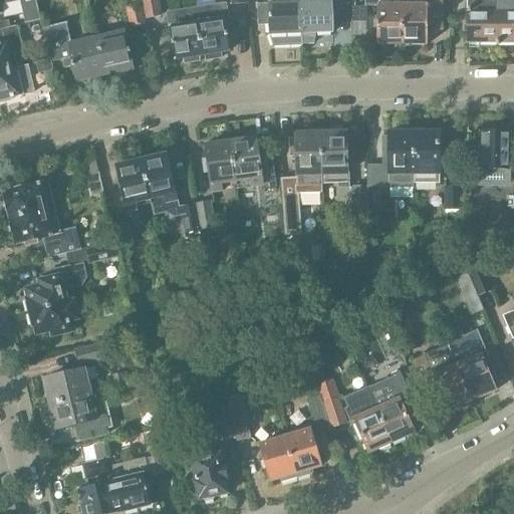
[(0,0),(0,13),(1,13),(0,9),(0,3),(12,0),(18,0),(24,23),(39,20),(34,0),(0,0)]
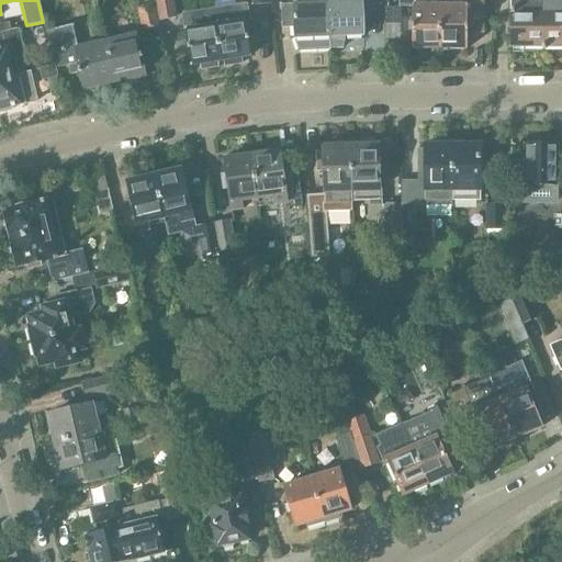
[(170,0),(154,0),(159,22),(176,18),(170,0)]
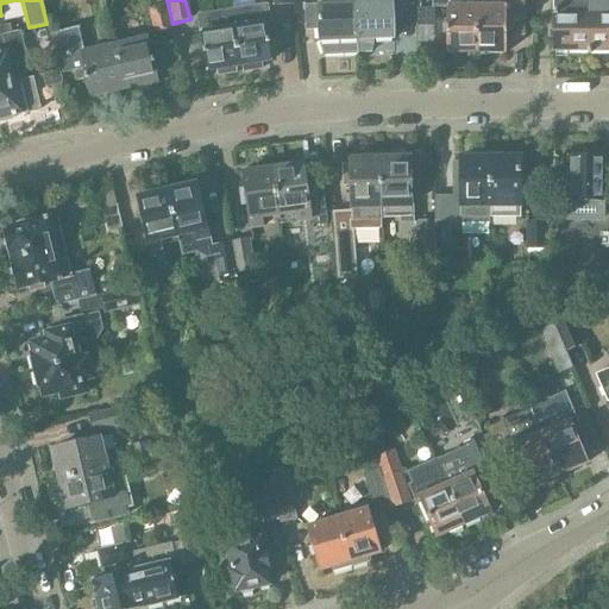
[(356,52),(355,2),(353,0),(315,0),(315,5),(303,5),(305,27),(316,27),(318,42),(319,42),(322,54),(356,52)]
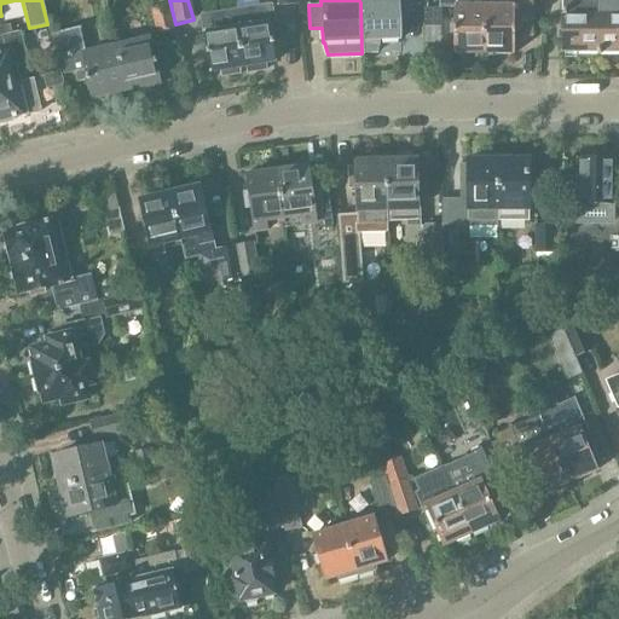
[(438,0),(438,7),(452,7),(452,53),(482,55),(482,0),(438,0)]
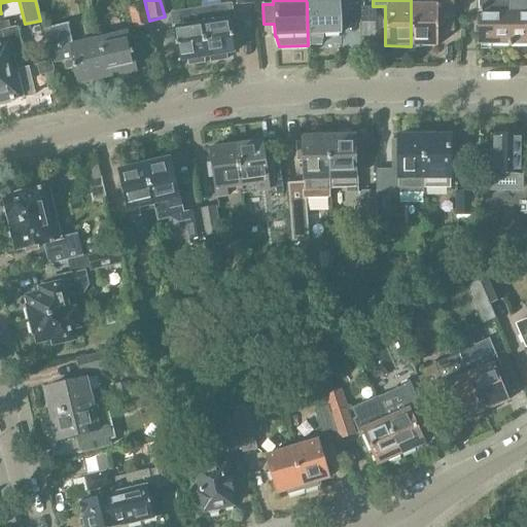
[(453,0),(411,0),(411,46),(436,46),(436,32),(453,32),(453,0)]
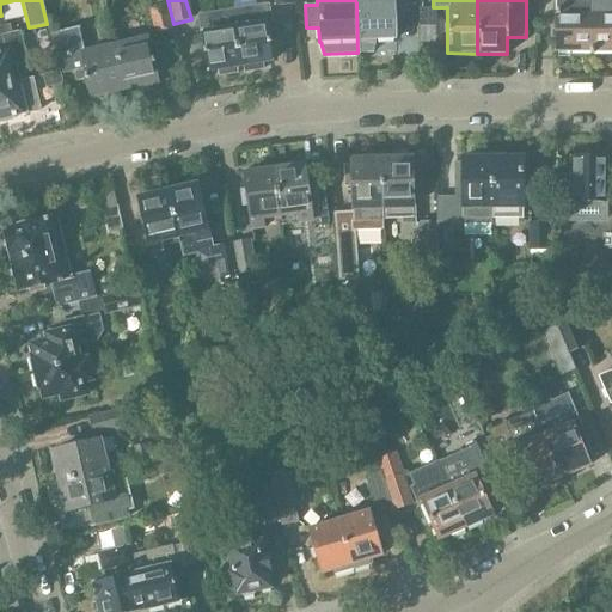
[(591,55),(591,0),(555,0),(555,51),(571,51),(570,54),(589,54),(589,55),(591,55)]
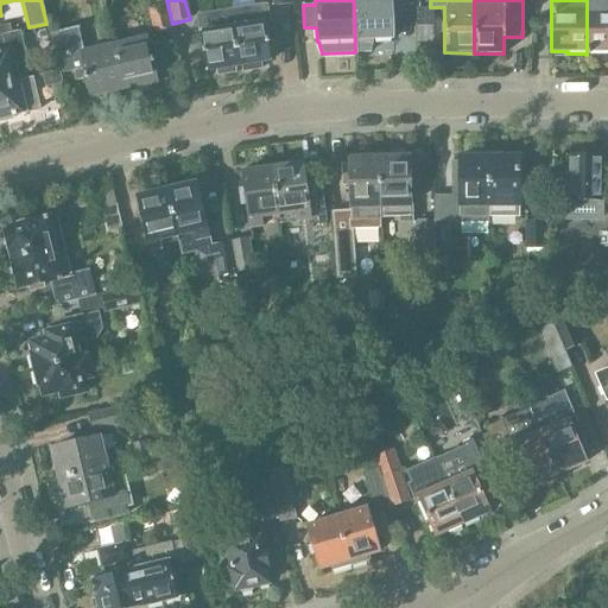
[(607,0),(587,0),(587,55),(589,55),(589,54),(607,54),(607,51),(607,50),(607,0)]
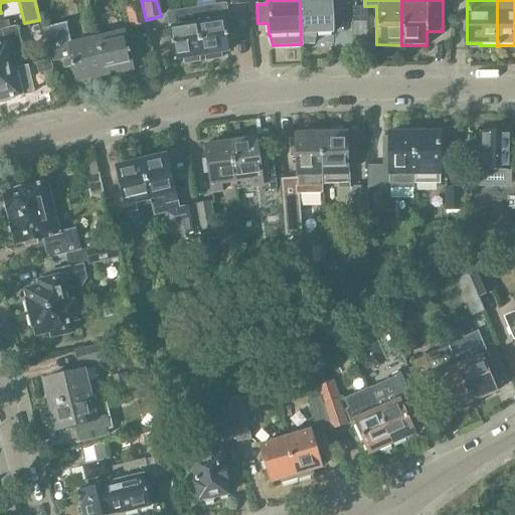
[(332,32),(331,1),(300,2),(301,44),(313,44),(315,33),(332,32)]
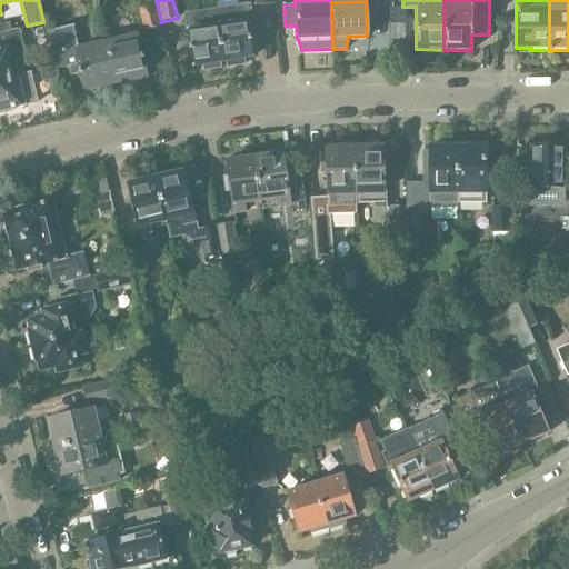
[(245,58),(253,57),(251,37),(260,36),(257,20),(251,21),(248,5),(215,10),(218,26),(223,61),(228,60),(228,67),(246,65),(245,58)]
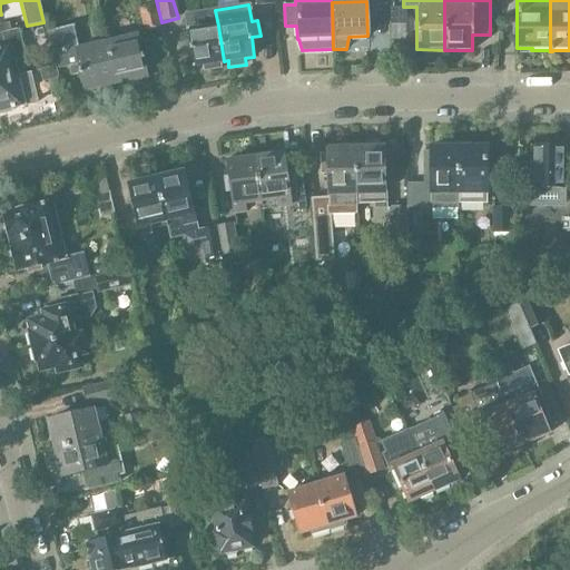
[(159,30),(154,6),(139,9),(145,33),(159,30)]
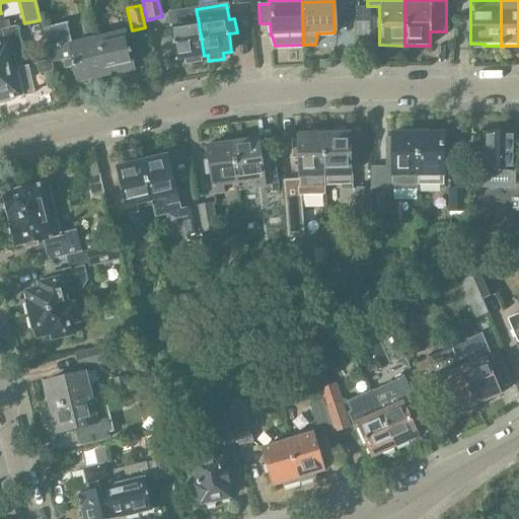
[(202,62),(201,56),(204,56),(199,23),(196,9),(167,13),(175,60),(184,59),(186,65),(202,62)]
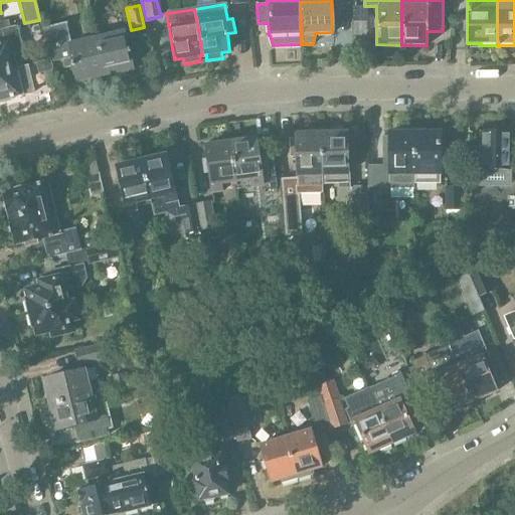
[(63,25),(43,31),(42,31),(52,64),(65,60),(67,68),(72,67),(76,81),(79,80),(80,84),(91,81),(91,77),(104,74),(96,40),(70,48),(63,25)]
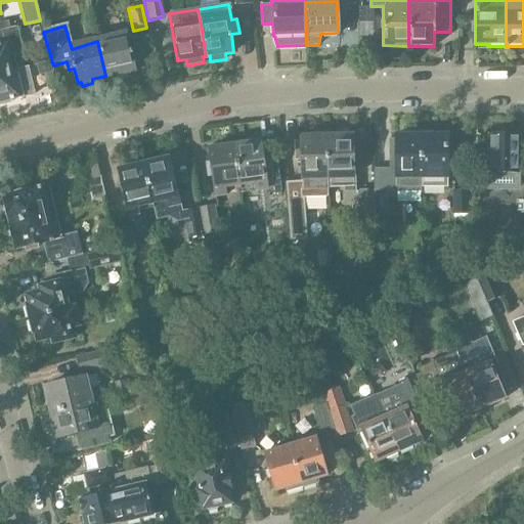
[(0,73),(11,71),(8,56),(12,55),(12,52),(20,50),(14,27),(0,29),(0,73)]
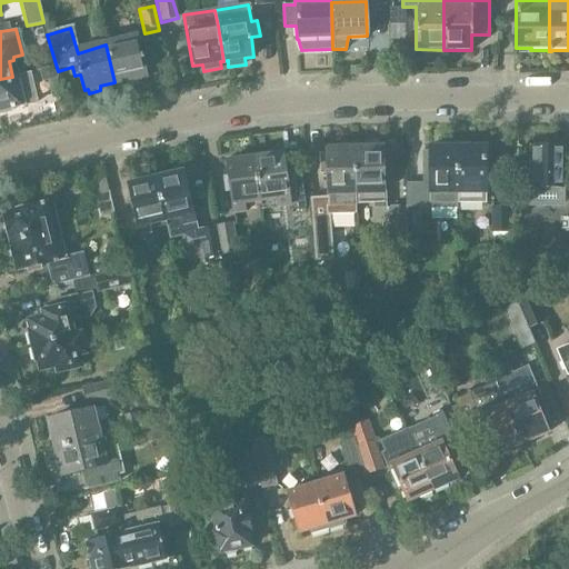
[(106,45),(115,82),(148,75),(138,35),(106,42),(106,45)]
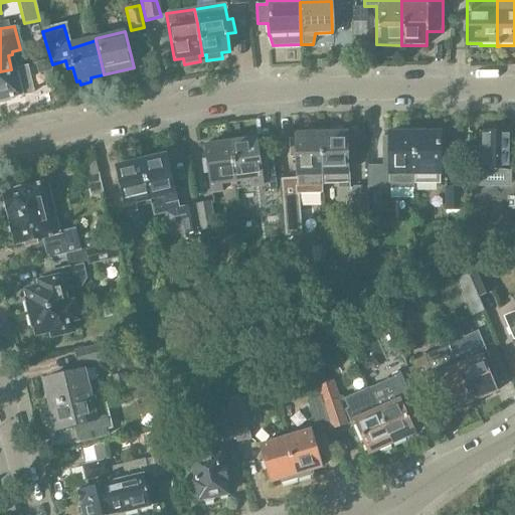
[(50,60),(37,63),(39,73),(52,70),(50,60)]
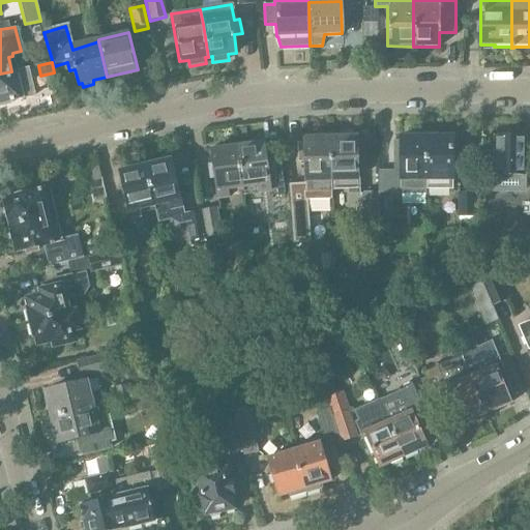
[(0,101),(9,99),(10,101),(24,98),(35,96),(28,67),(11,71),(0,74),(0,101)]
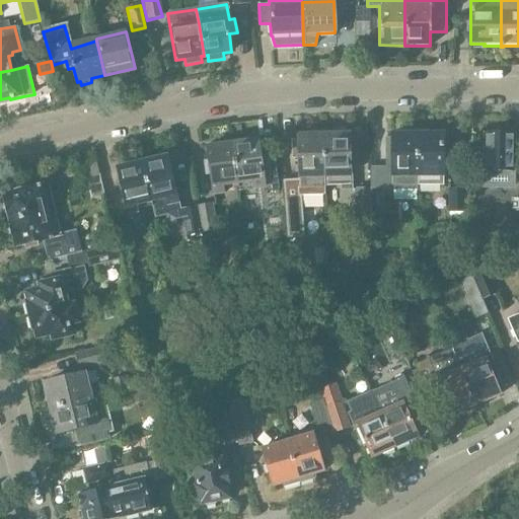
[(370,166),(370,189),(417,190),(417,184),(417,134),(392,134),(392,137),(384,137),(384,166),(370,166)]
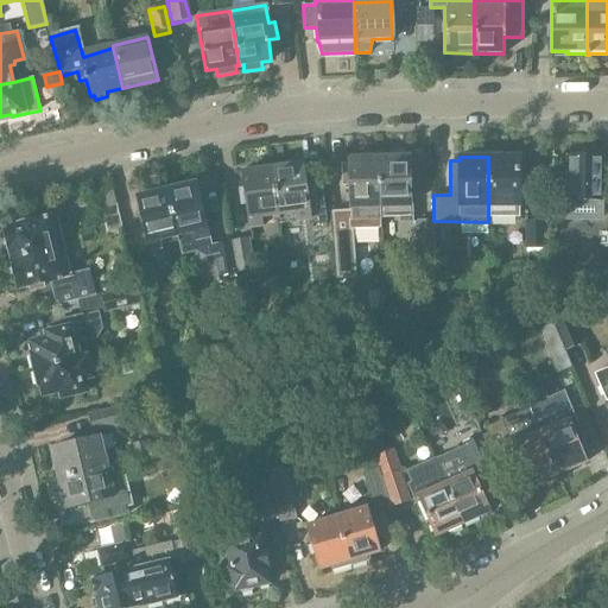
[(518,157),(488,157),(488,216),(518,216),(519,184),(520,182),(520,175),(518,172),(518,157)]
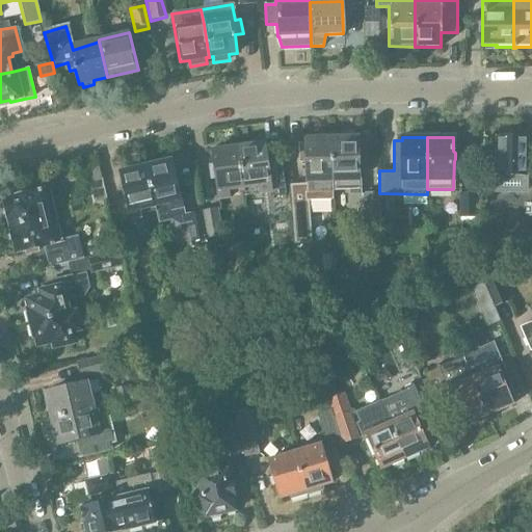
[(304,143),(298,143),(298,162),(306,162),(306,184),(306,192),(304,193),(306,201),(309,201),(331,201),(331,190),(331,180),(330,138),(320,138),(304,139),(304,143)]
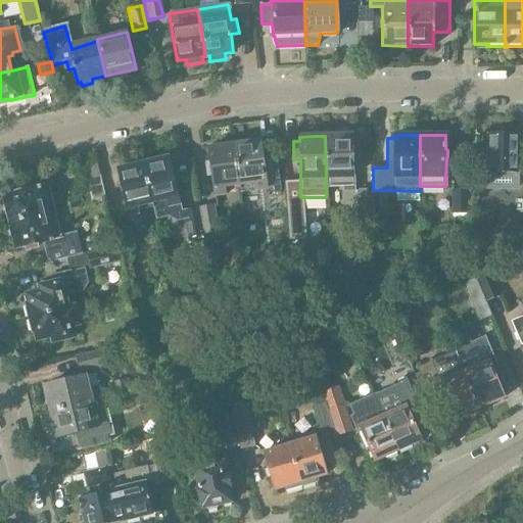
[(336,136),(325,136),(326,177),(326,187),(343,187),(343,192),(355,191),(354,177),(351,177),(351,157),(352,156),(352,150),(351,148),(351,136),(336,136)]
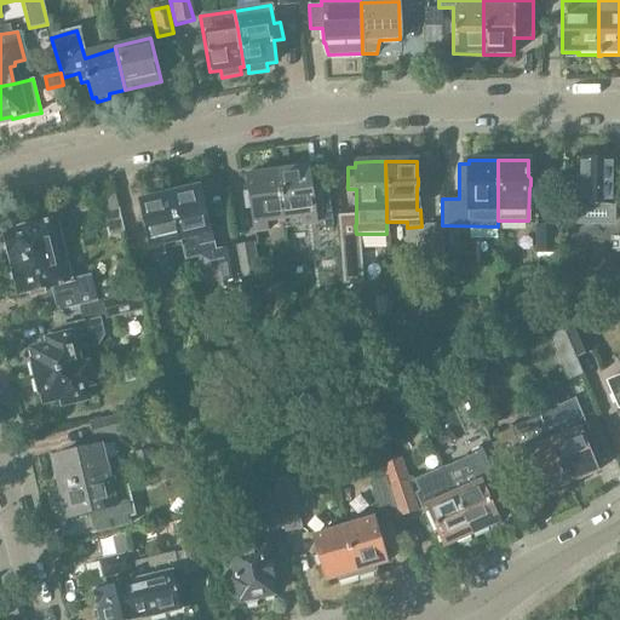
[(579,185),(574,185),(574,201),(579,201),(579,204),(579,223),(613,223),(613,204),(613,202),(613,161),(579,161),(579,185)]
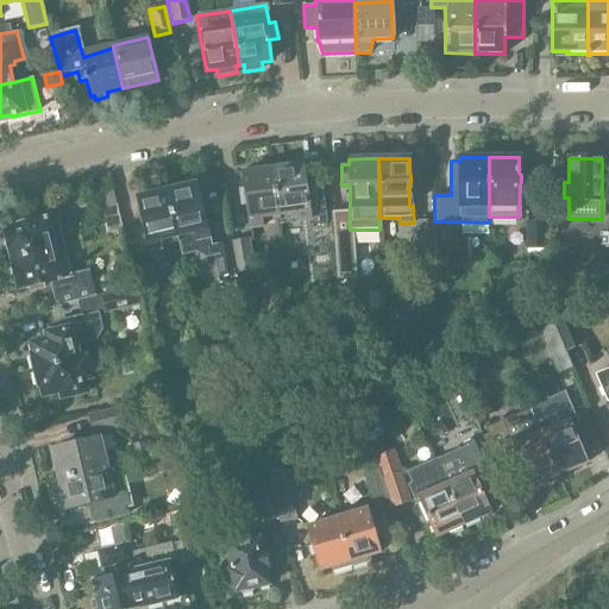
[(276,169),(272,169),(278,215),(280,214),(281,224),(309,221),(309,226),(327,225),(322,182),(313,183),(312,182),(306,182),(303,164),(289,167),(289,164),(276,167),(276,169)]
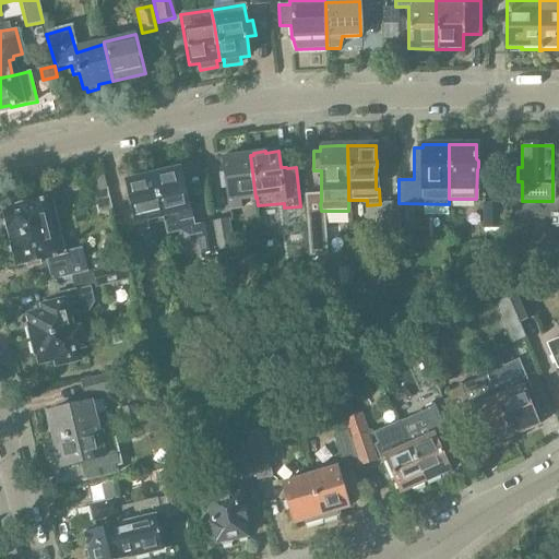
[(225,176),(219,177),(221,189),(227,188),(229,210),(241,207),(239,199),(256,198),(250,155),(247,155),(247,154),(235,155),(235,157),(223,159),(225,176)]
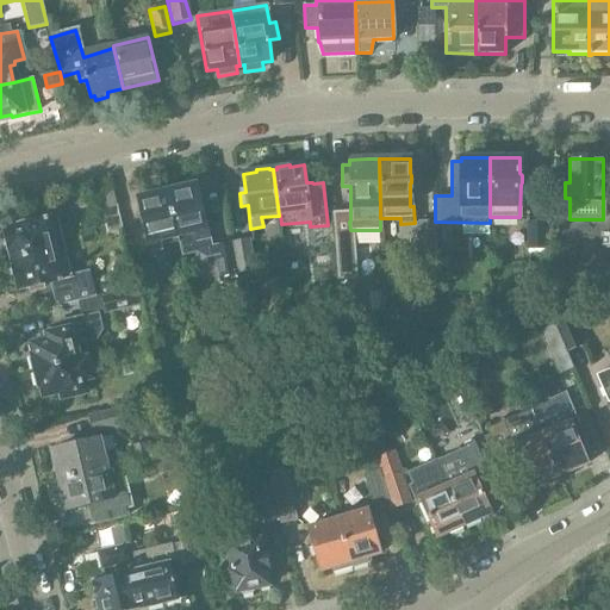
[(211,244),(209,238),(197,184),(182,187),(182,185),(169,187),(170,191),(167,191),(180,246),(195,242),(197,248),(211,244)]
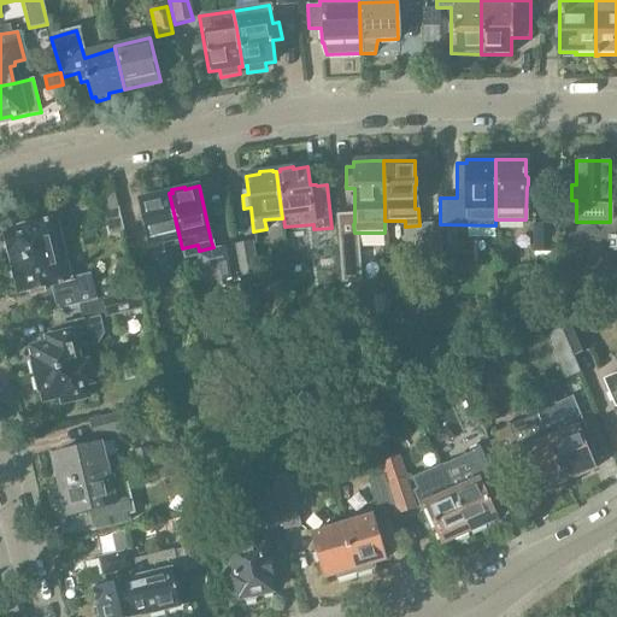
[(182,248),(169,193),(165,194),(164,192),(152,194),(152,198),(139,200),(154,265),(169,262),(166,252),(182,248)]
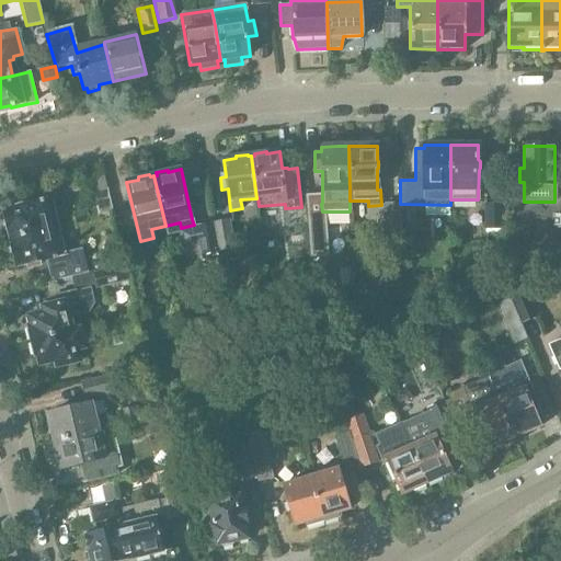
[(113,214),(106,190),(94,192),(100,216),(113,214)]
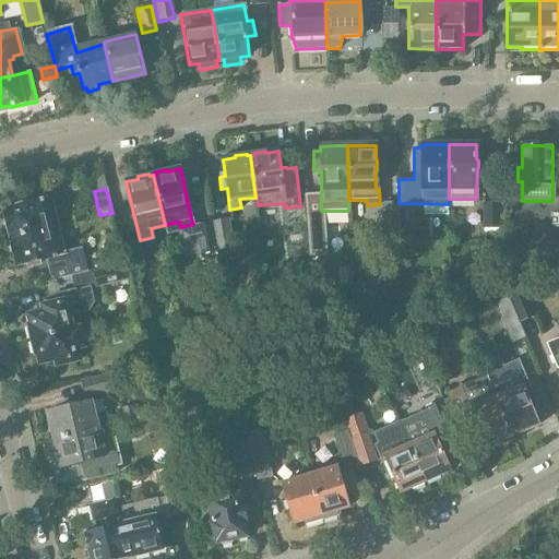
[(321,193),(305,194),(309,257),(328,256),(324,211),(321,211),(320,203),(321,202),(321,193)]
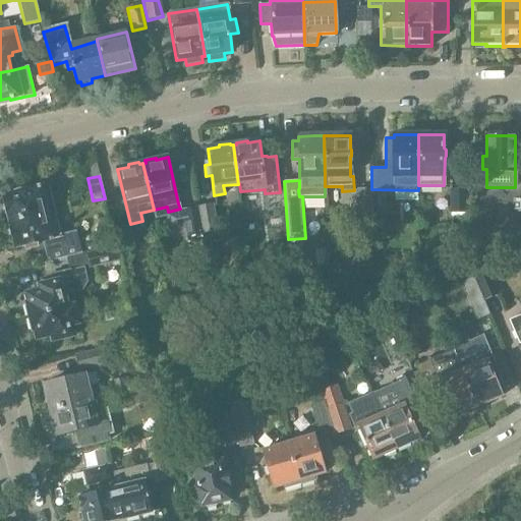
[(9,221),(47,212),(44,198),(51,196),(48,183),(37,186),(37,187),(3,195),(5,206),(3,209),(4,216),(8,218),(9,221)]
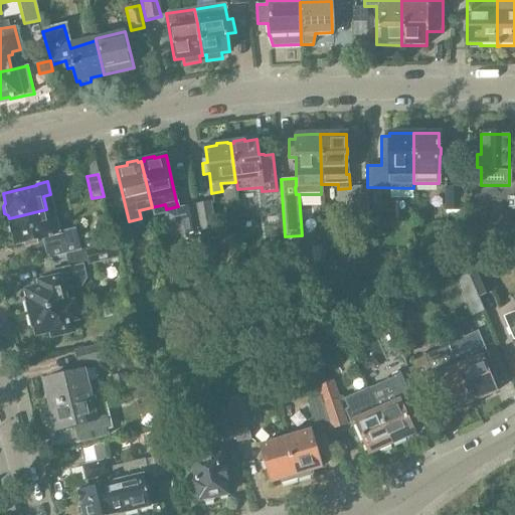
[(355,220),(367,220),(367,208),(367,187),(353,187),(352,208),(356,208),(355,220)]
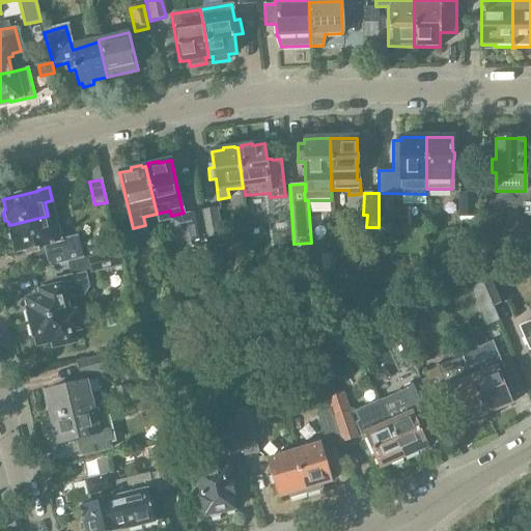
[(475,217),(475,194),(460,193),(459,217),(475,217)]
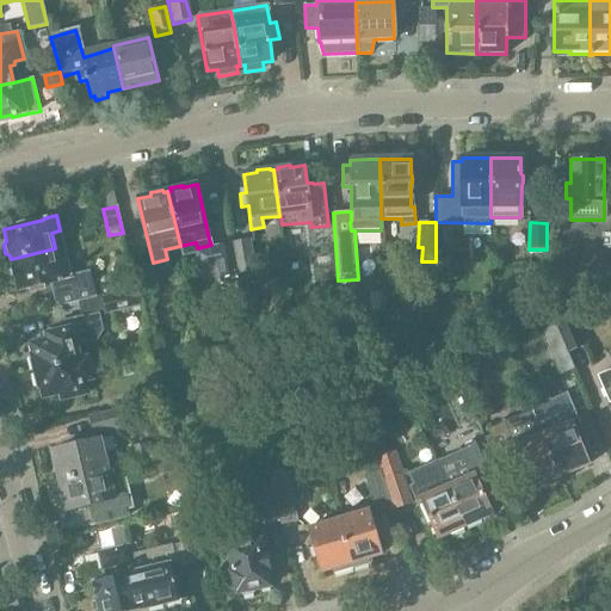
[(82,241),(96,239),(93,227),(80,230),(82,241)]
